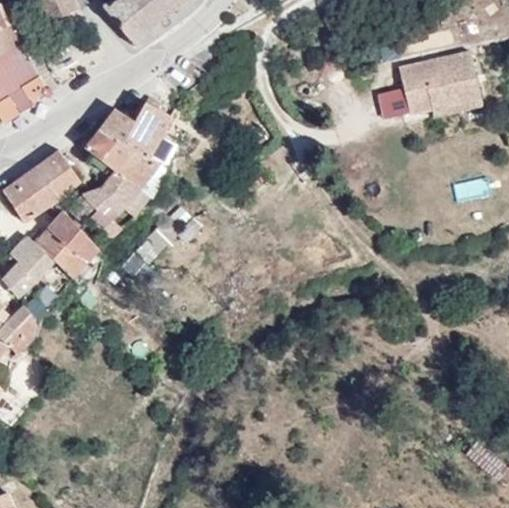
[(40,26),(76,7),(73,0),(8,0),(22,26),(37,17),(40,26)]
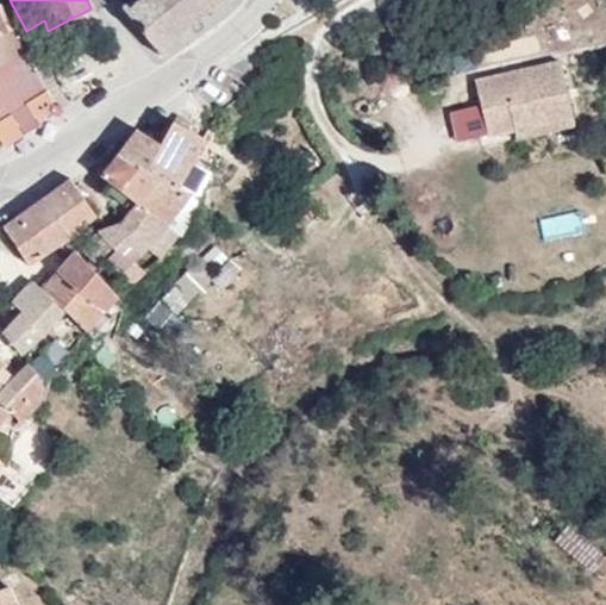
[(123,0),(119,2),(161,55),(168,49),(164,44),(174,37),(179,41),(186,37),(180,32),(194,23),(197,26),(206,19),(204,16),(211,8),(216,12),(222,7),(219,4),(224,0),(133,0),(130,2),(126,0),(123,0)]
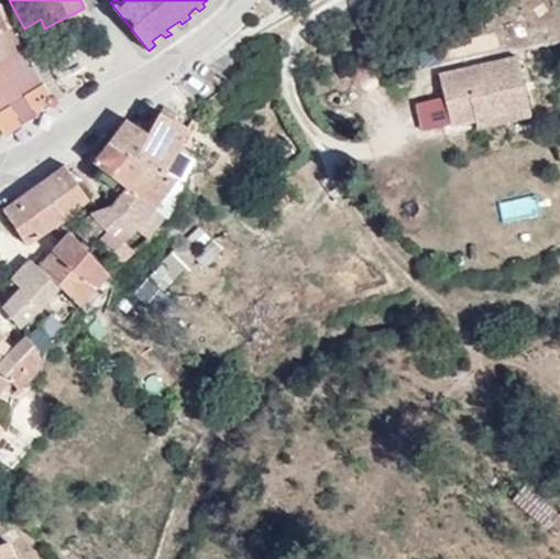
[(0,51),(15,41),(0,18),(0,51)]
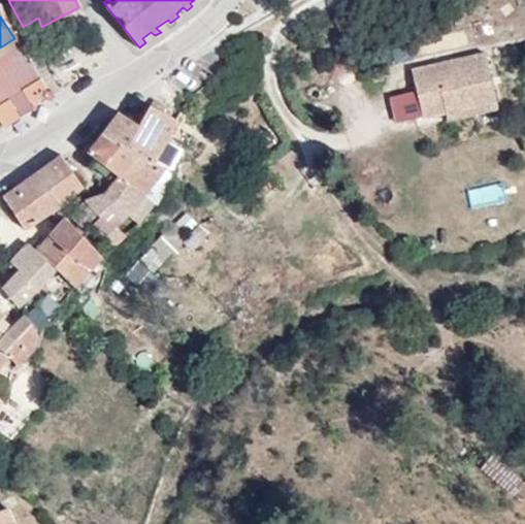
[(0,101),(41,78),(22,48),(14,38),(0,47),(0,101)]
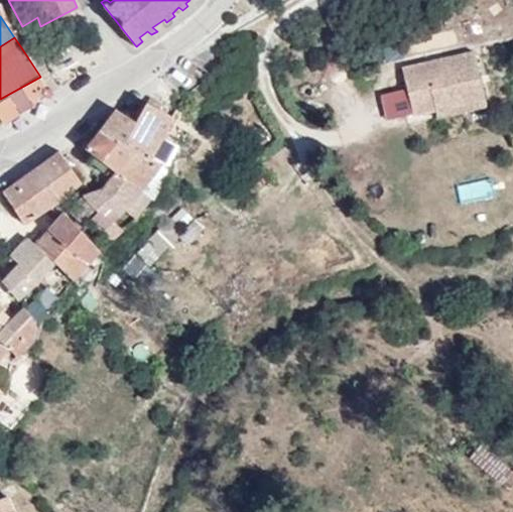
[(459,104),(485,99),(473,52),(403,65),(414,110),(432,108),(433,99),(458,95),(459,104)]
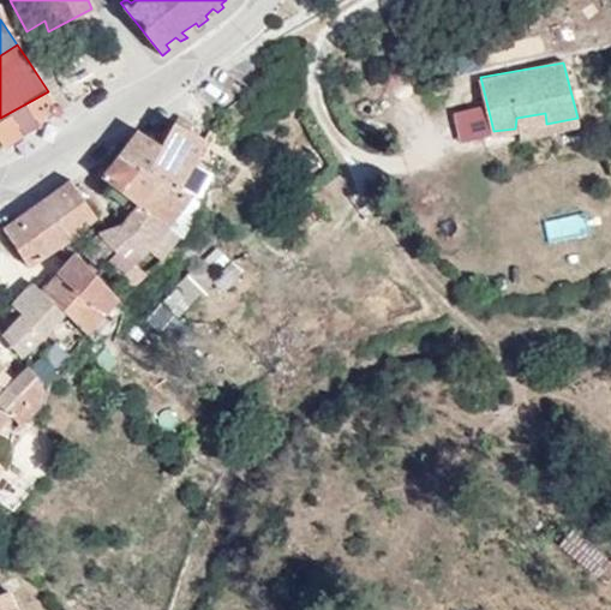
[(579,129),(577,118),(546,124),(545,113),(516,118),(515,129),(519,138),(579,129)]
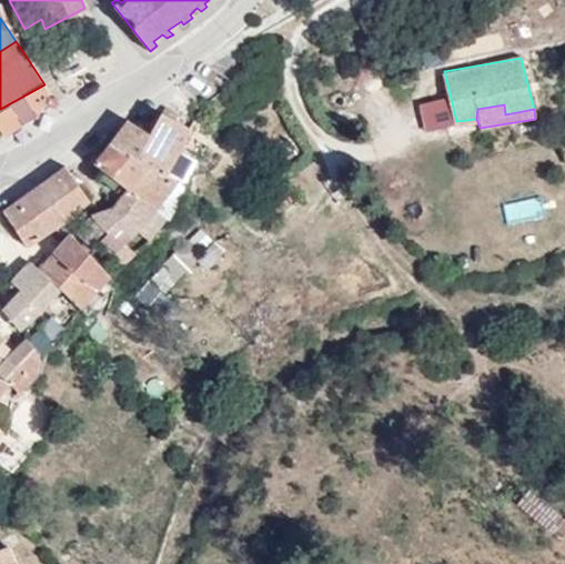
[(133,159),(165,183),(188,154),(195,131),(164,111),(149,133),(132,122),(128,118),(120,128),(115,123),(107,137),(110,140),(133,159)]
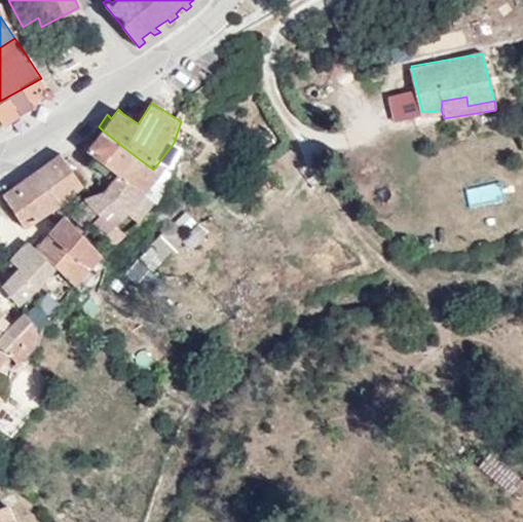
[(109,166),(123,147),(102,129),(87,150),(108,168),(109,166)]
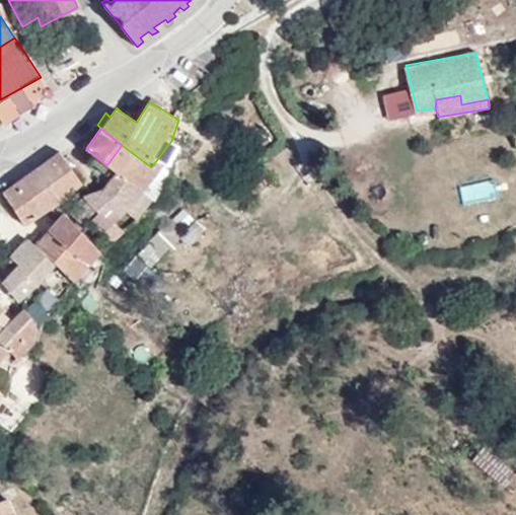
[(147,197),(161,177),(151,167),(122,145),(107,164),(106,165),(118,174),(147,197)]
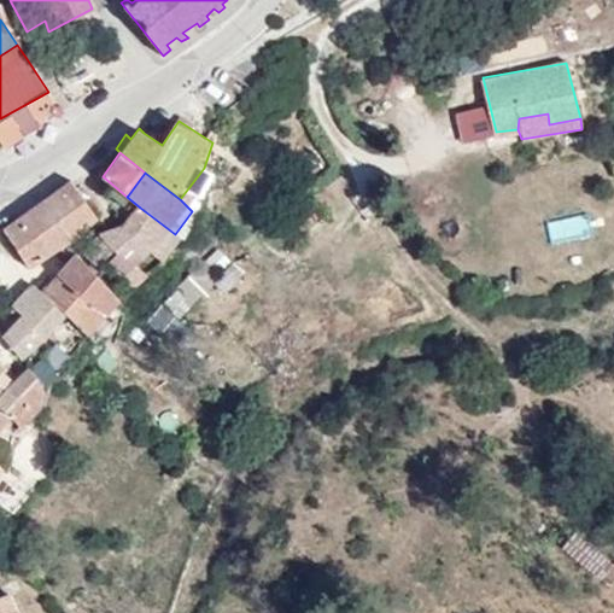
[(1,228),(15,249),(25,266),(27,269),(98,216),(66,181),(1,228)]
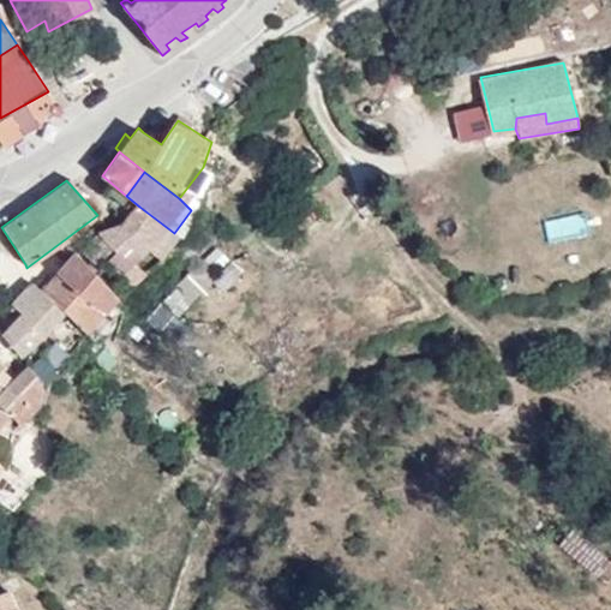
[(174,255),(185,243),(174,233),(139,207),(121,222),(100,234),(119,257),(114,267),(132,288),(143,279),(133,267),(151,252),(161,264),(174,255)]
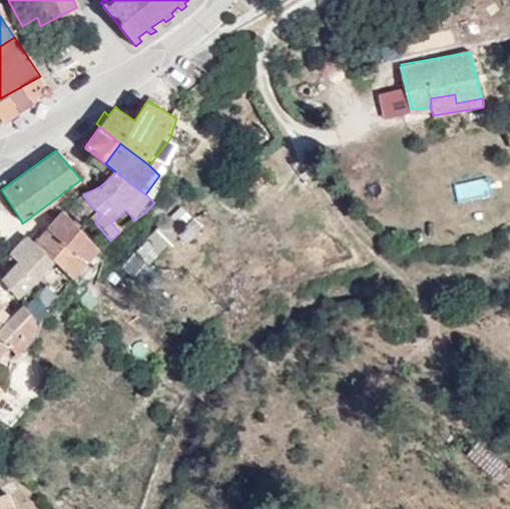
[(485,172),(449,181),(453,197),(489,188),(485,172)]
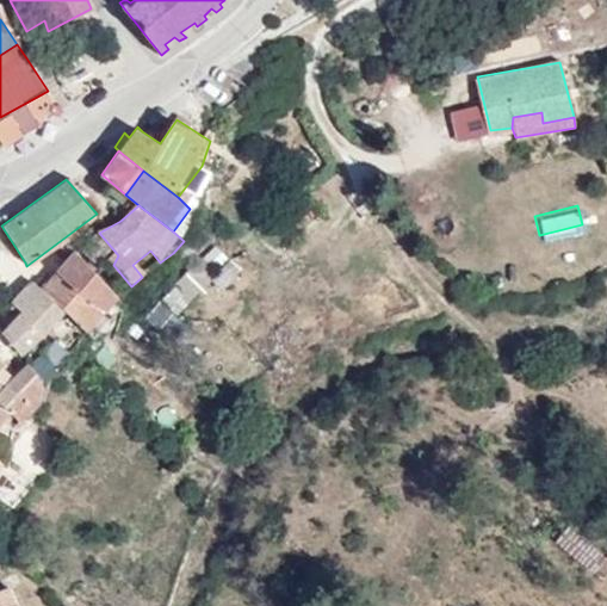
[(84,270),(70,258),(53,270),(100,319),(113,304),(94,284),(86,291),(73,277),(84,270)]
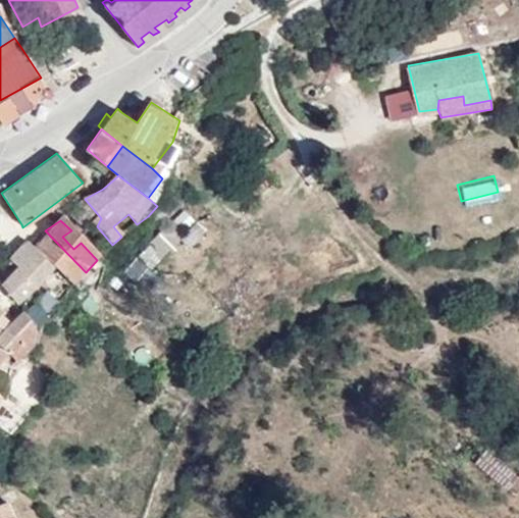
[(69,290),(86,272),(45,230),(31,243),(35,249),(52,271),(69,290)]
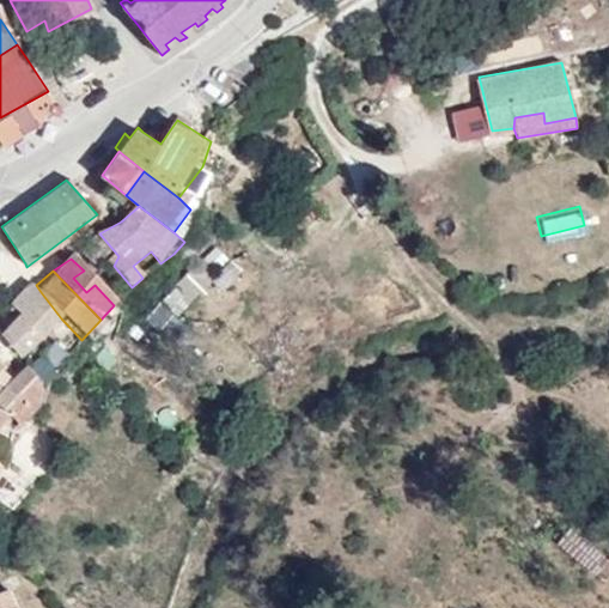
[(41,292),(36,285),(23,297),(29,304),(41,292)]
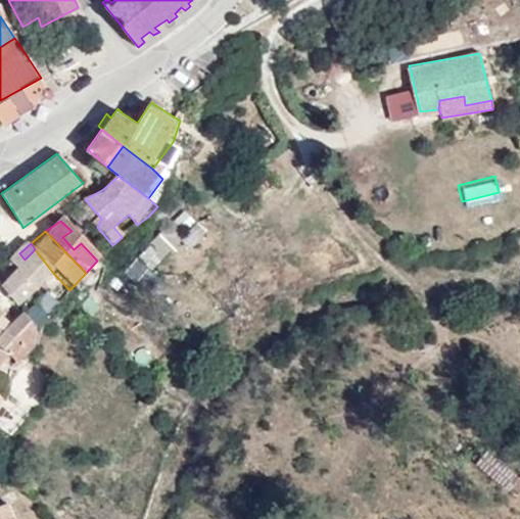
[(30,288),(52,272),(35,249),(25,260),(0,281),(0,283),(13,301),(30,288)]
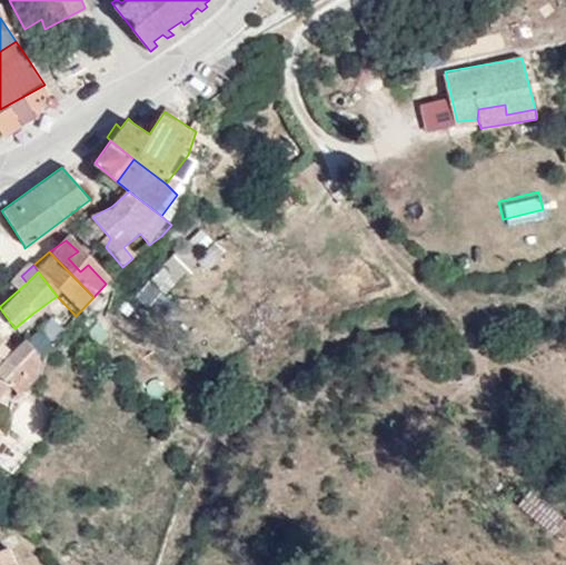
[(56,339),(76,316),(57,296),(32,314),(56,339)]
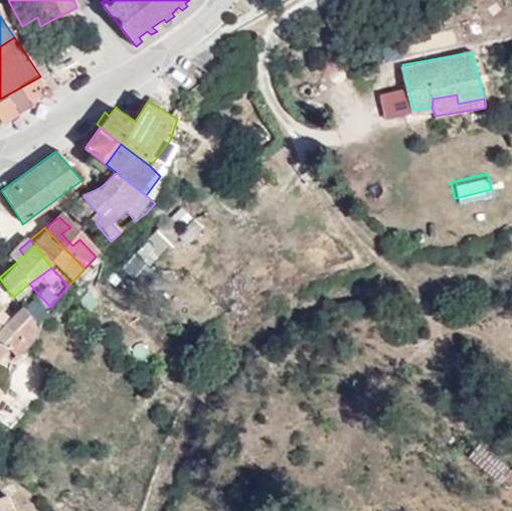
[(25,336),(26,325),(19,308),(9,317),(0,324),(0,348),(5,351),(25,336)]
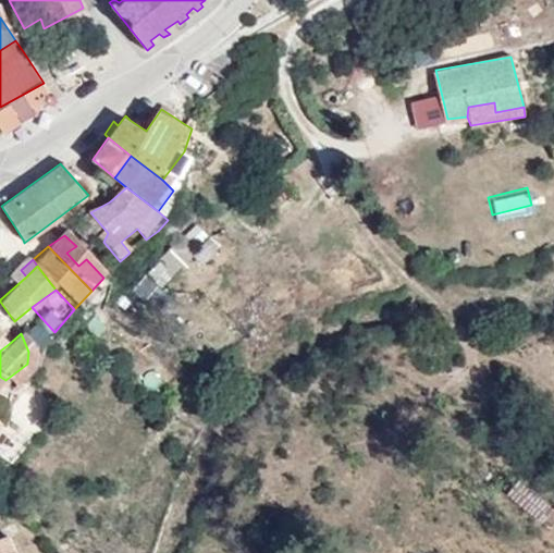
[(0,351),(10,343),(2,334),(0,336),(0,351)]
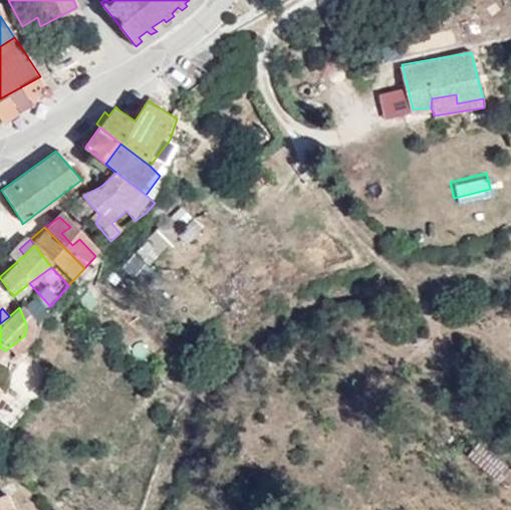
[(8,414),(0,406),(0,430),(3,426),(8,414)]
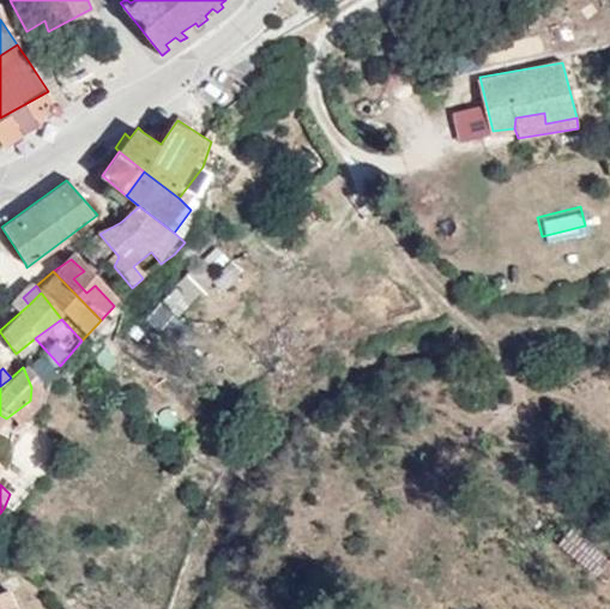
[(0,608),(11,608),(5,591),(0,594),(0,608)]
